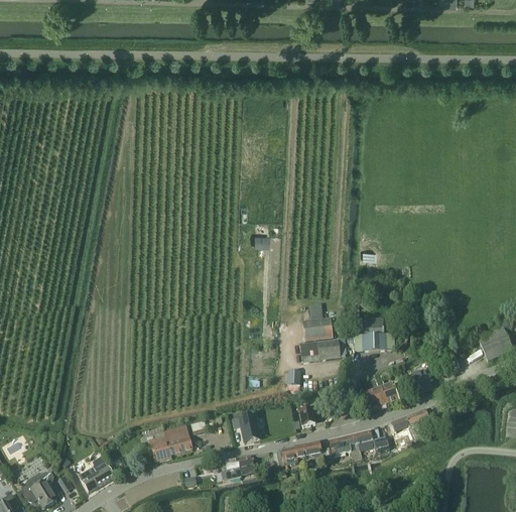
[(254,234),(254,245),(264,246),(264,234),(254,234)]
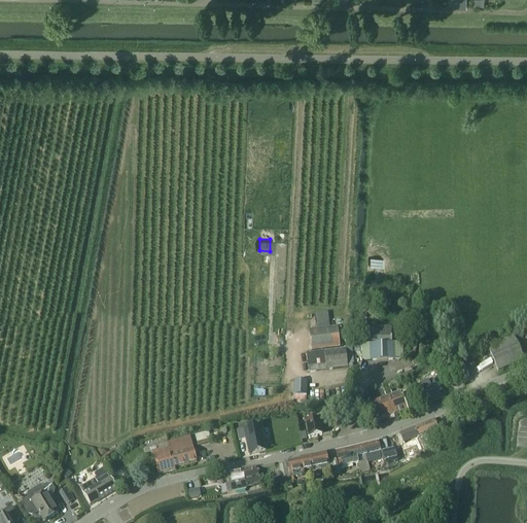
[(309,327),(311,348),(339,345),(337,324),(309,327)]
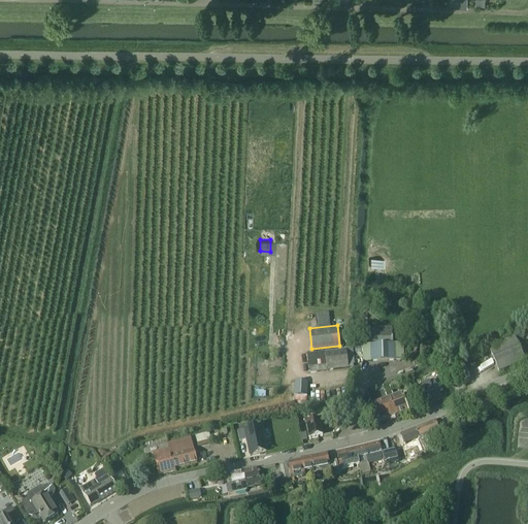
[(393,325),(363,325),(363,335),(369,335),(369,340),(392,339),(392,332),(394,332),(393,325)]
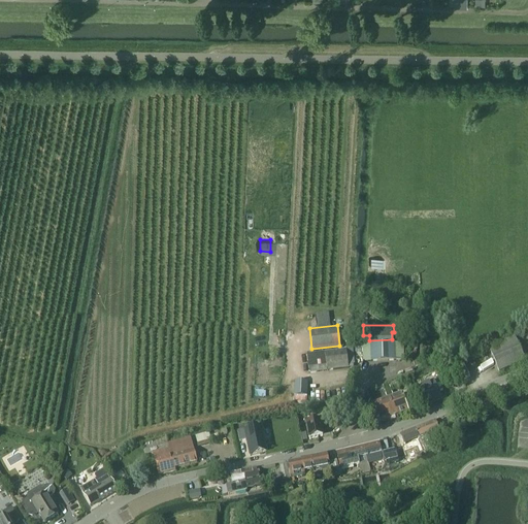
[(515,334),(488,347),(499,369),(525,357),(515,334)]
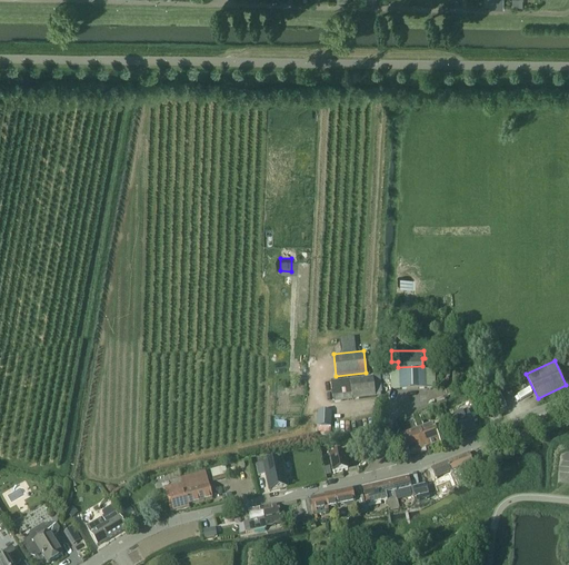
[(433,367),(399,368),(400,386),(435,384),(433,367)]
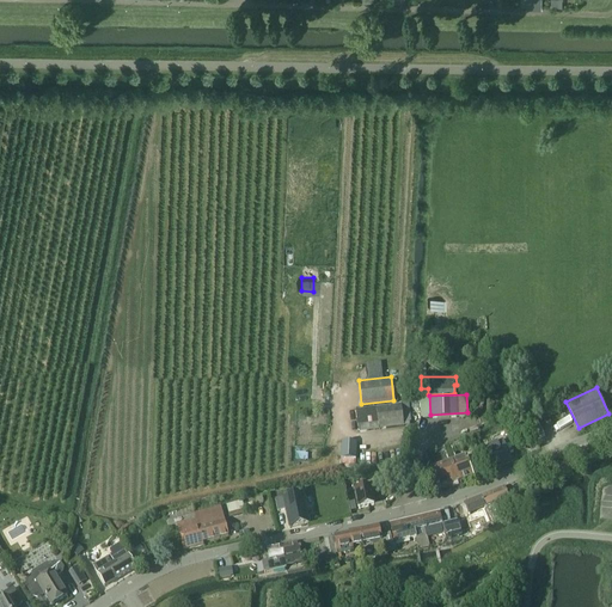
[(420,396),(420,416),(430,415),(429,396),(420,396)]
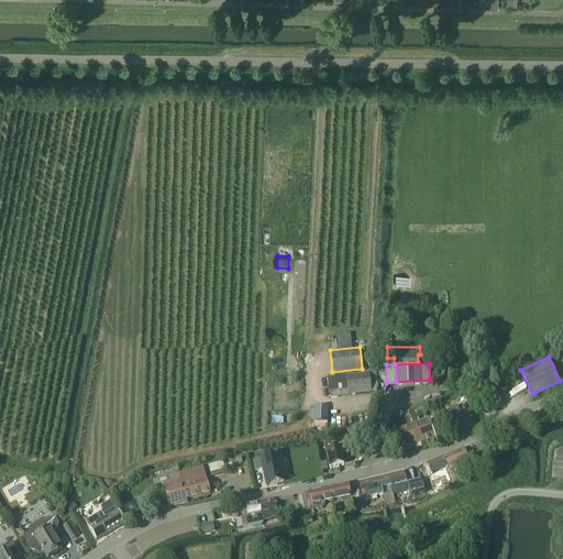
[(328,375),(329,394),(372,388),(368,369),(328,375)]
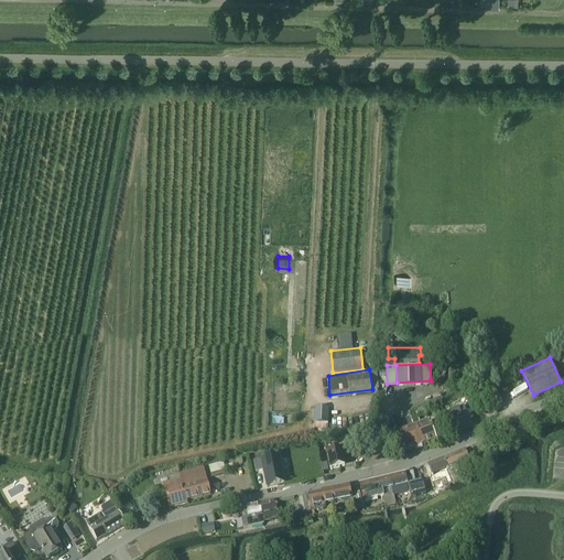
[(478,402),(484,418),(497,411),(491,398),(478,402)]
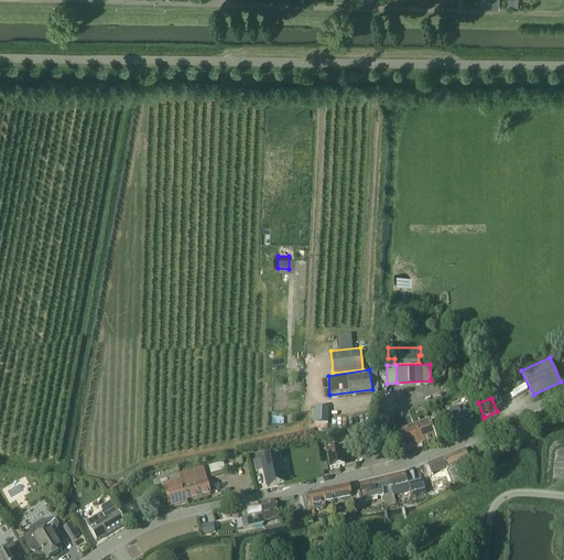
[(472,422),(464,404),(446,411),(455,430),(472,422)]
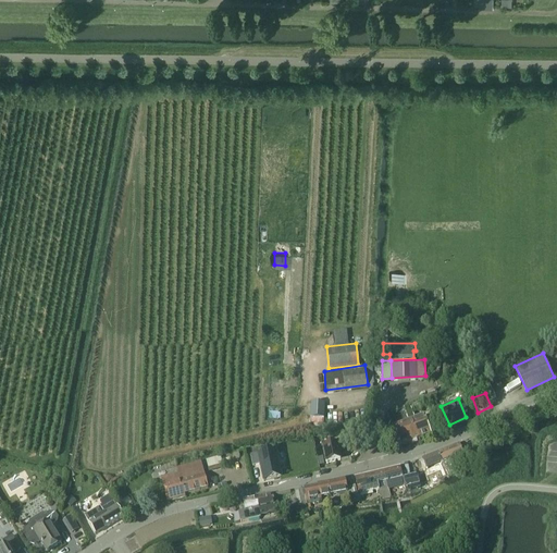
[(310,400),(309,415),(322,416),(322,400),(310,400)]
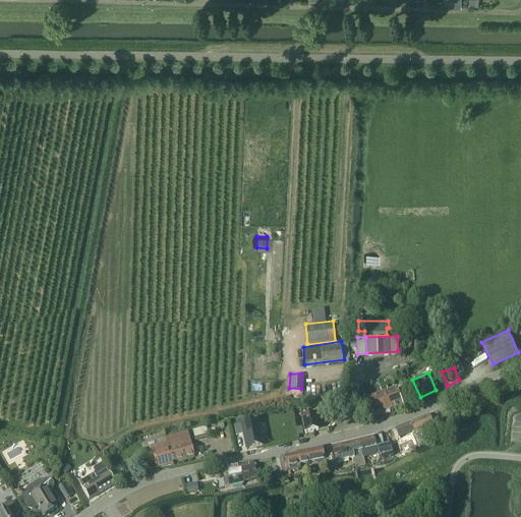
[(378,378),(383,392),(383,391),(389,408),(403,403),(397,388),(389,391),(383,376),(378,378)]
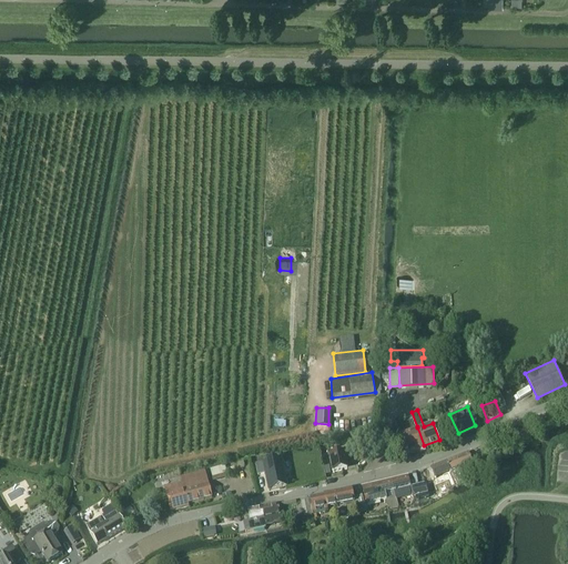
[(328,434),(328,424),(315,423),(315,433),(328,434)]
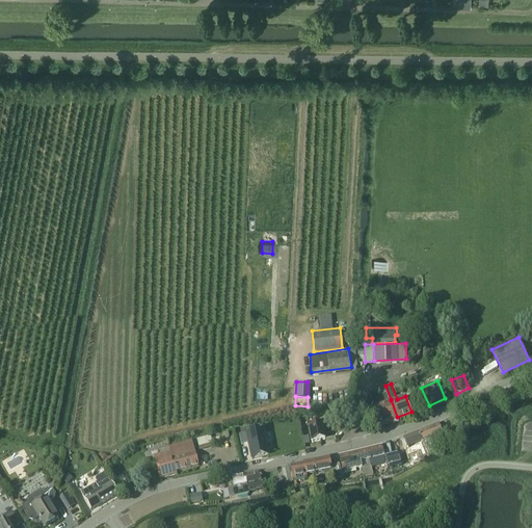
[(382,422),(397,417),(391,399),(391,400),(373,406),(377,424),(382,422)]
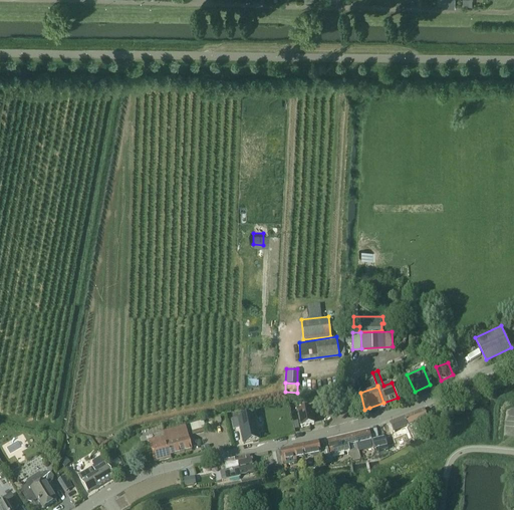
[(322,410),(332,409),(331,401),(322,402),(322,410)]
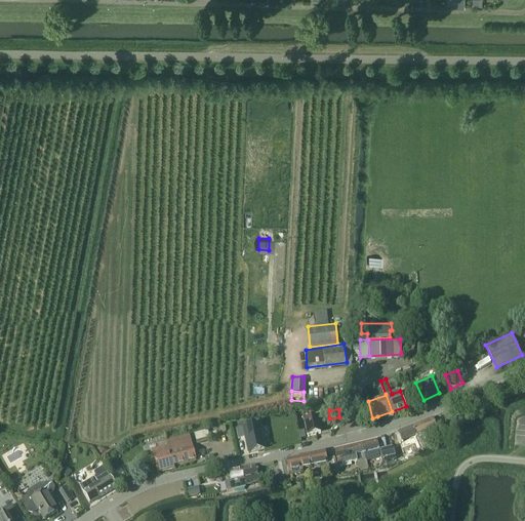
[(320,430),(316,412),(311,413),(312,418),(305,419),(308,433),(320,430)]
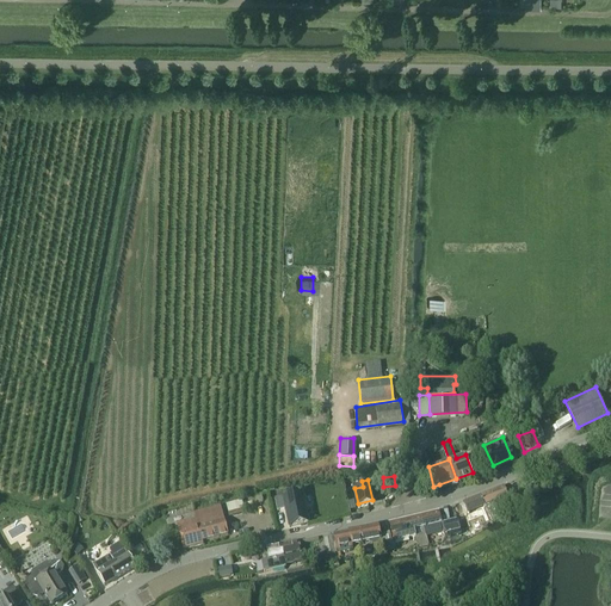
[(505,505),(506,506),(507,509),(511,507),(510,504),(512,502),(504,482),(480,492),(485,502),(492,500),(495,508),(505,505)]
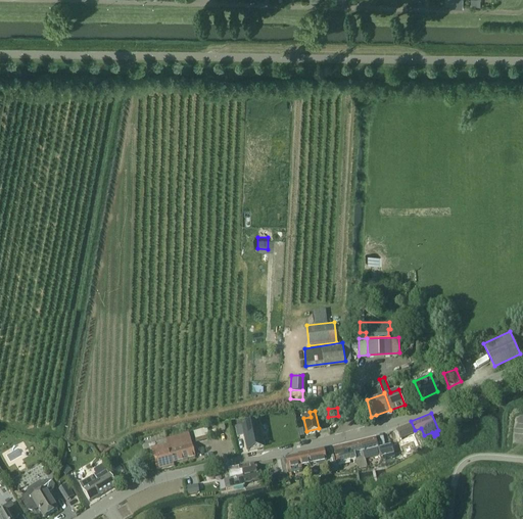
[(242,423),(235,424),(237,434),(244,433),(247,447),(263,444),(257,420),(242,424),(242,423)]
